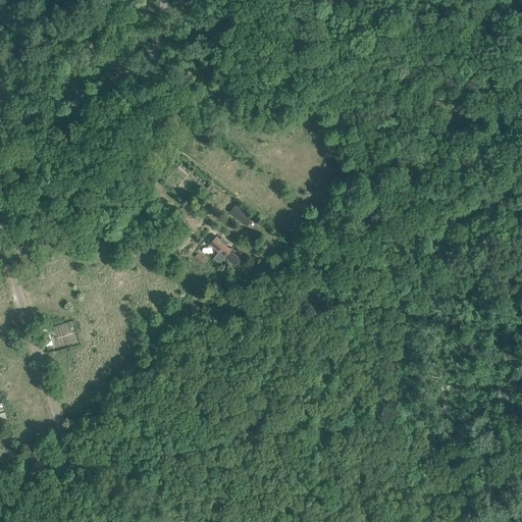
[(308,208),(312,202),(307,198),(302,204),(308,208)]
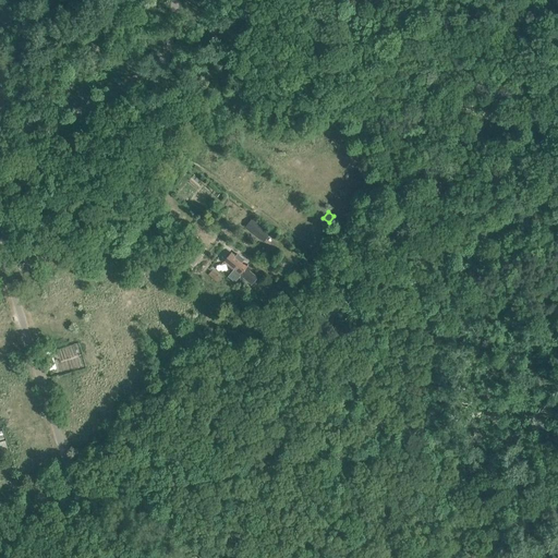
[(264,241),(270,232),(252,218),(245,227),(264,241)]
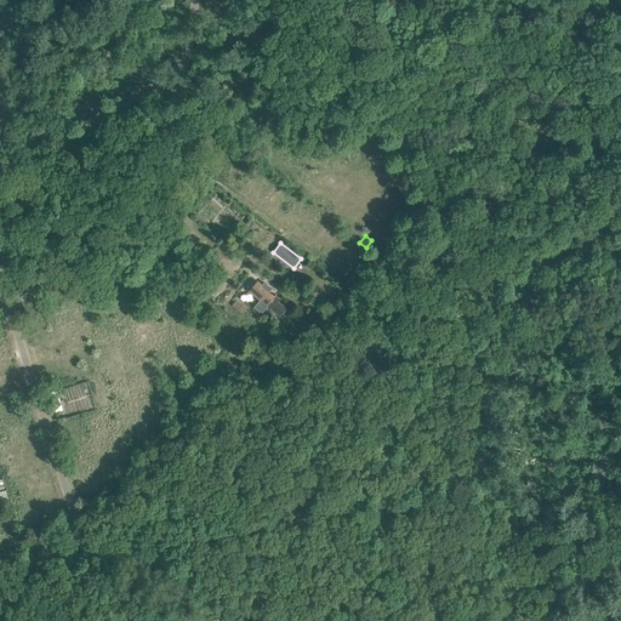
[(189,248),(176,251),(178,260),(192,256),(189,248)]
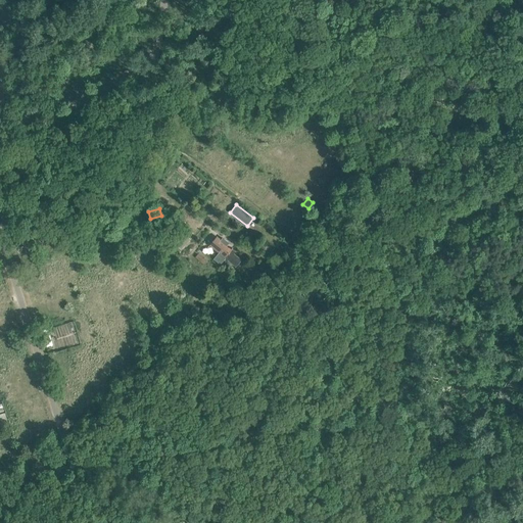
[(183,221),(178,227),(181,230),(186,224),(183,221)]
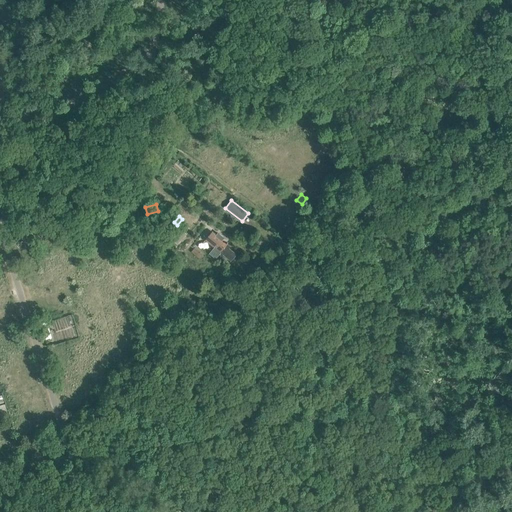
[(177,244),(186,234),(178,226),(168,236),(177,244)]
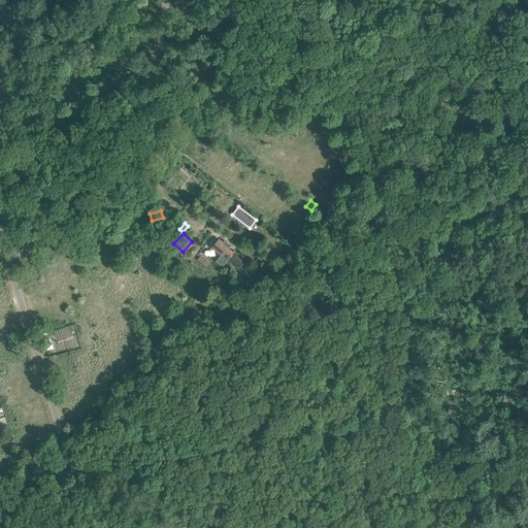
[(238,269),(243,262),(236,256),(237,254),(229,246),(231,244),(227,241),(225,243),(219,238),(210,248),(221,255),(216,261),(223,267),(227,261),(238,269)]
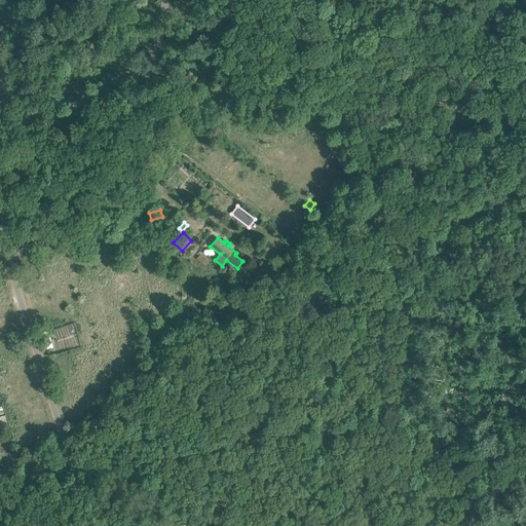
[(208,262),(199,255),(196,259),(204,265),(208,262)]
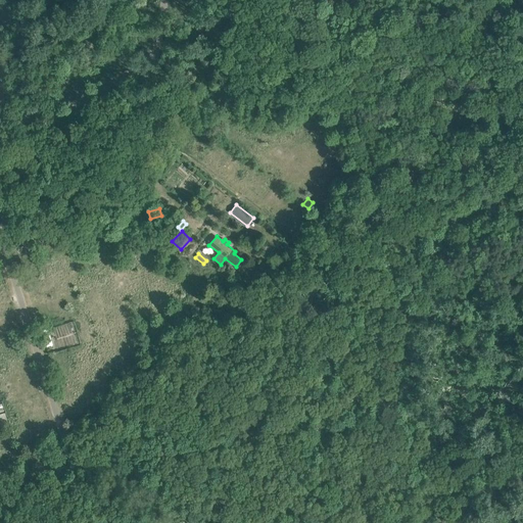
[(49,328),(42,330),(41,330),(46,346),(53,344),(49,328)]
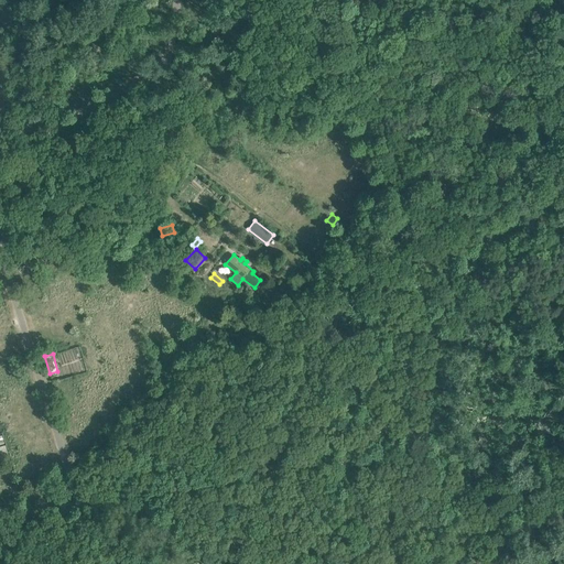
[(0,458),(10,455),(6,445),(0,446),(0,458)]
